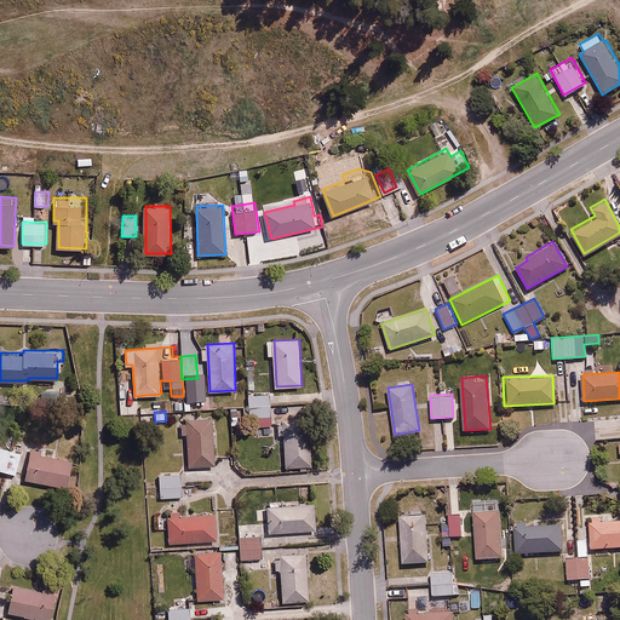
[(271,414),(256,415),(257,428),(271,426),(271,414)]
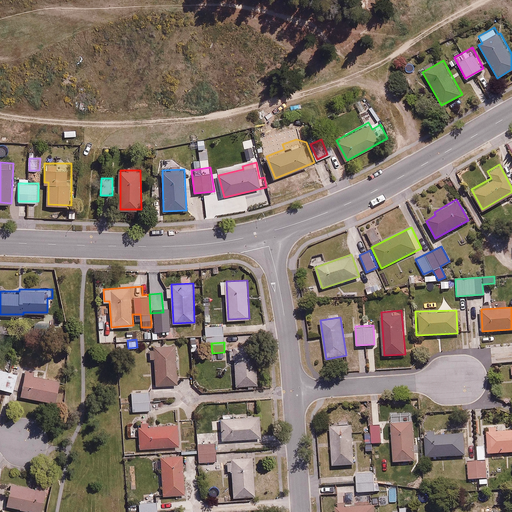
[(176,343),(154,343),(156,383),(178,383),(176,343)]
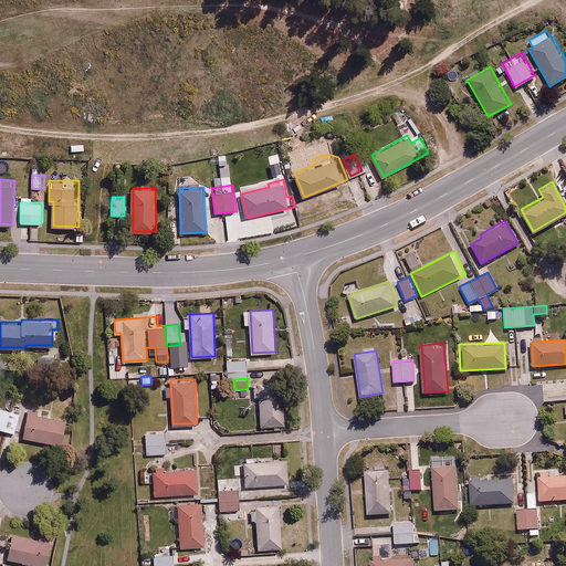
[(280,429),(289,428),(285,381),(258,384),(262,425),(279,423),(280,429)]
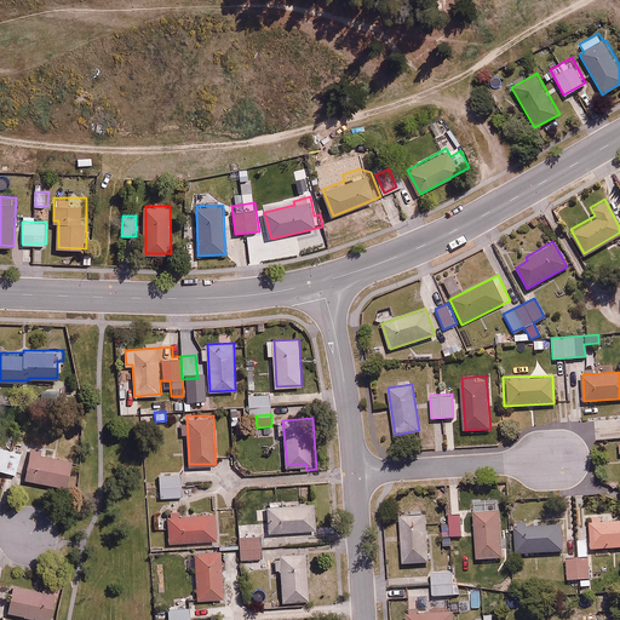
[(22,453),(0,447),(0,448),(0,469),(17,474),(22,453)]
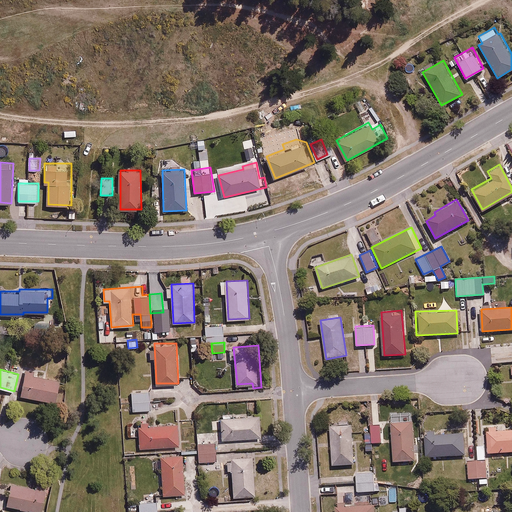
[(44,373),(27,369),(22,395),(56,402),(60,380),(43,377),(44,373)]
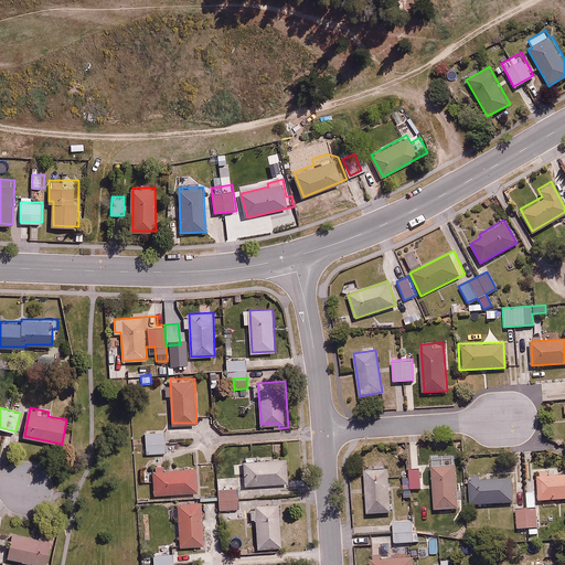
[(164,429),(145,430),(146,451),(166,450),(164,429)]
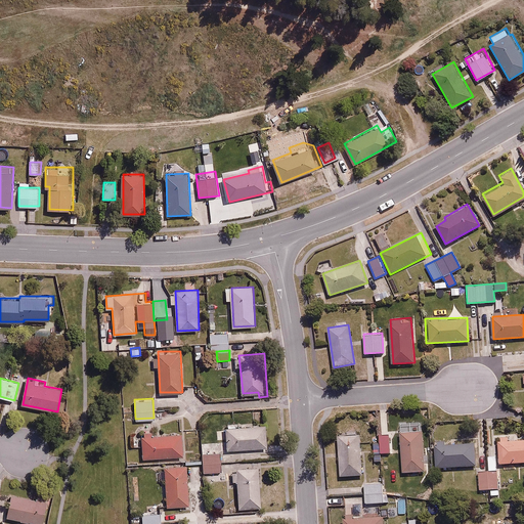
[(266,424),(226,427),(227,449),(267,446),(266,424)]
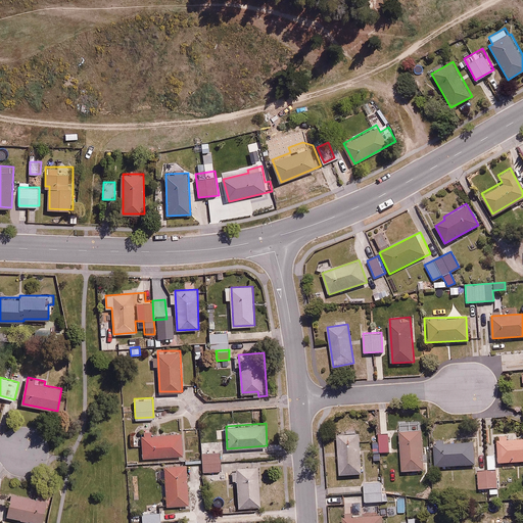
[(421,428),(398,430),(402,471),(424,470),(421,428)]
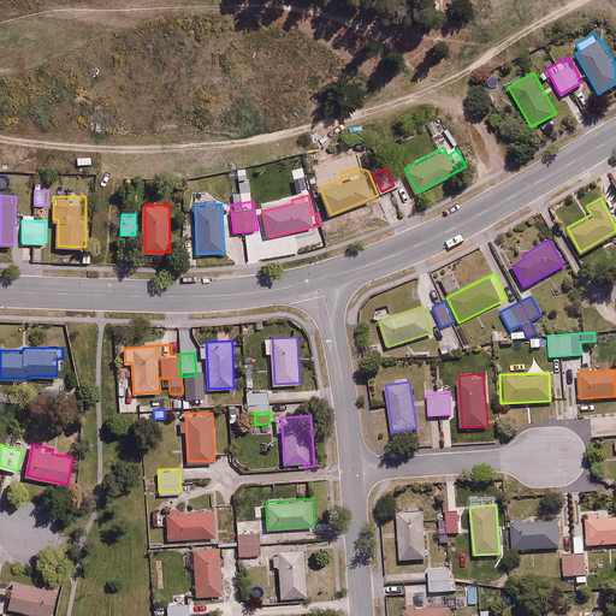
[(214,510),(167,513),(169,538),(215,535),(214,510)]
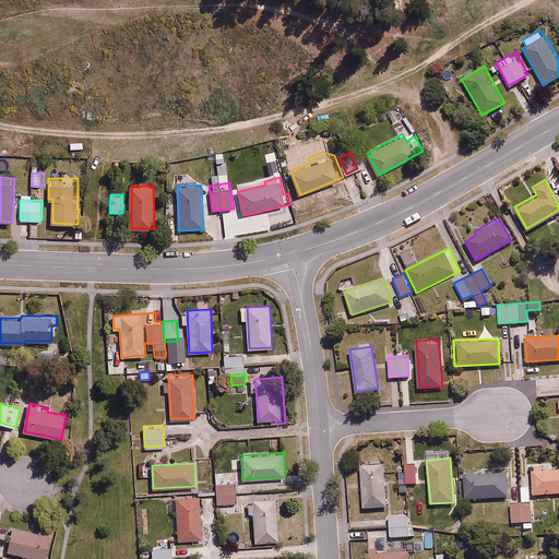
[(383,463),(359,464),(363,507),(385,504),(383,463)]
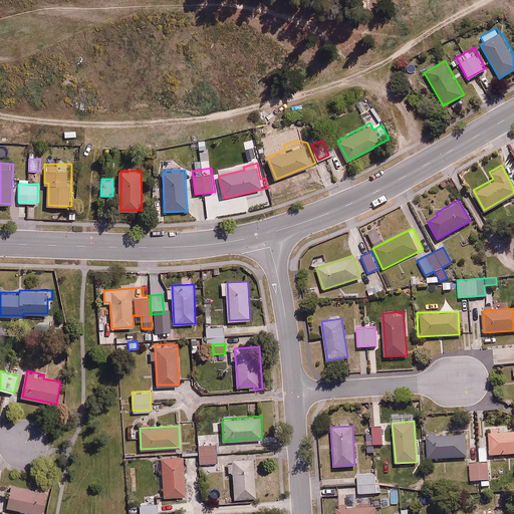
[(381,426),(371,426),(371,437),(371,443),(382,442),(381,426)]
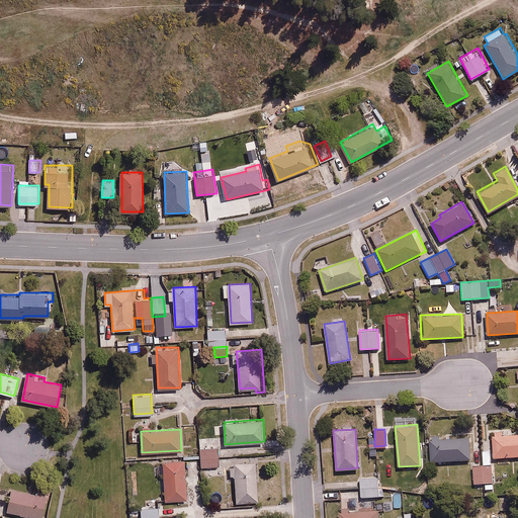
[(503,432),(492,432),(493,458),(517,456),(517,433),(503,434),(503,432)]
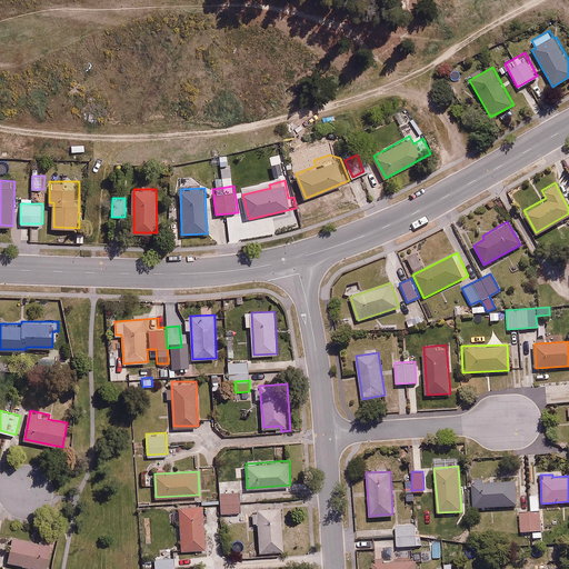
[(491,478),(491,481),(471,483),(473,508),(517,505),(515,480),(508,480),(508,477),(491,478)]
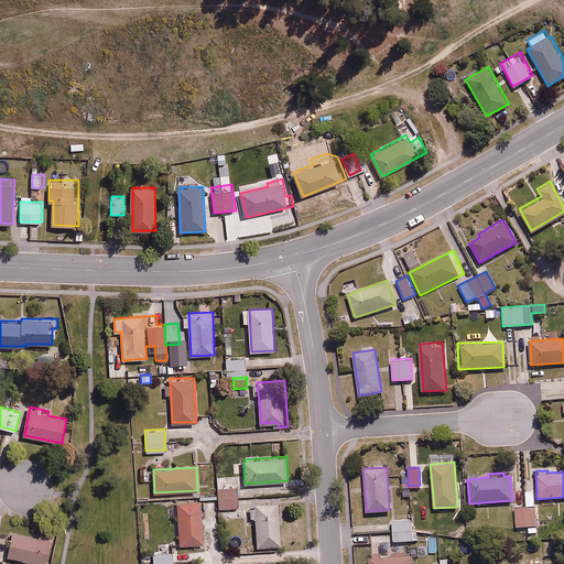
[(237,487),(218,487),(219,509),(238,508),(237,487)]
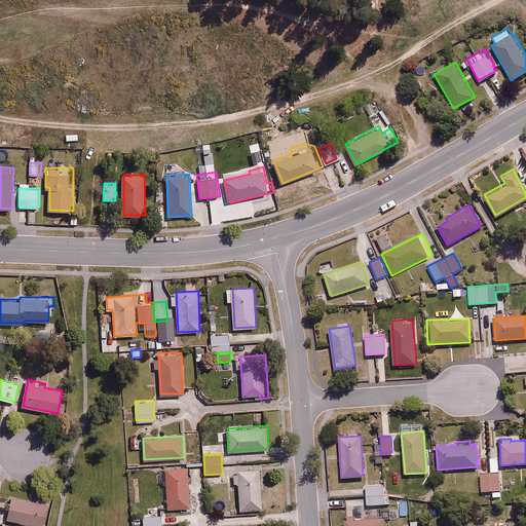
[(188,467),(165,468),(167,508),(189,506),(188,467)]
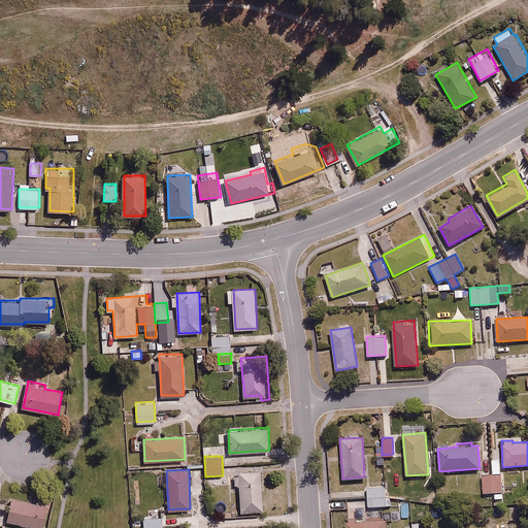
[(262,472),(238,473),(240,513),(263,512),(262,472)]
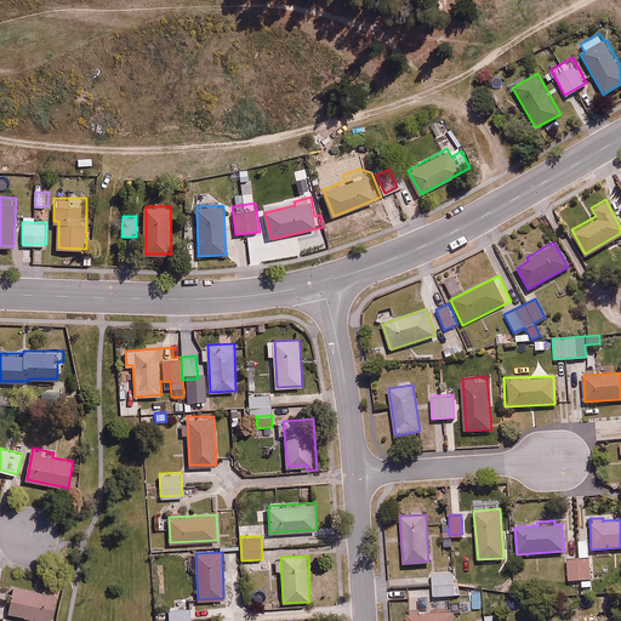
[(588,558),(567,558),(568,579),(588,579),(588,558)]
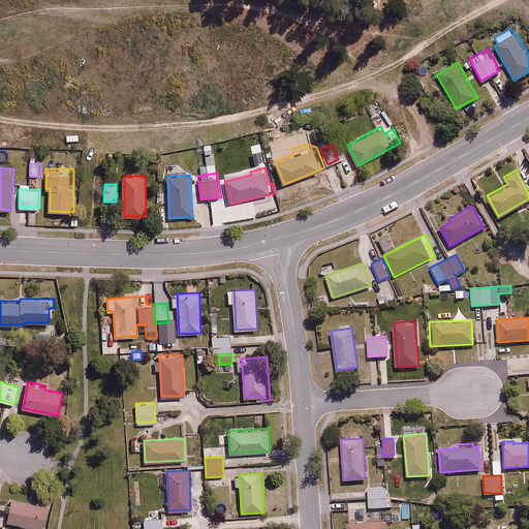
[(452,477),(442,478),(442,488),(452,487),(452,477)]
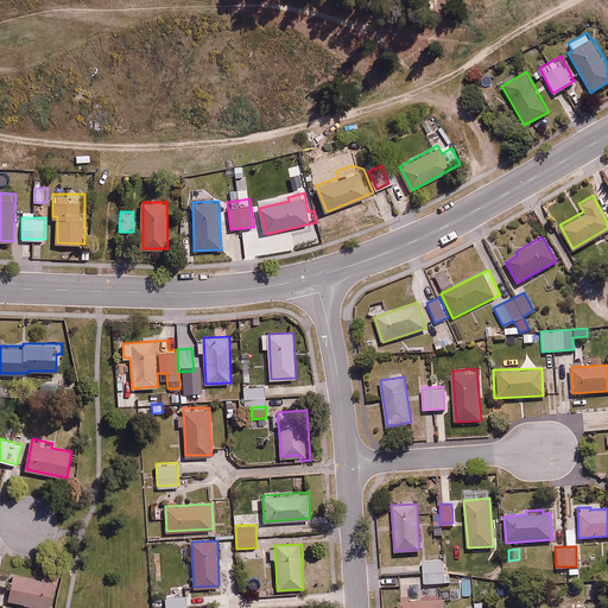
[(443,574),(443,561),(422,562),(423,583),(448,582),(447,574),(443,574)]
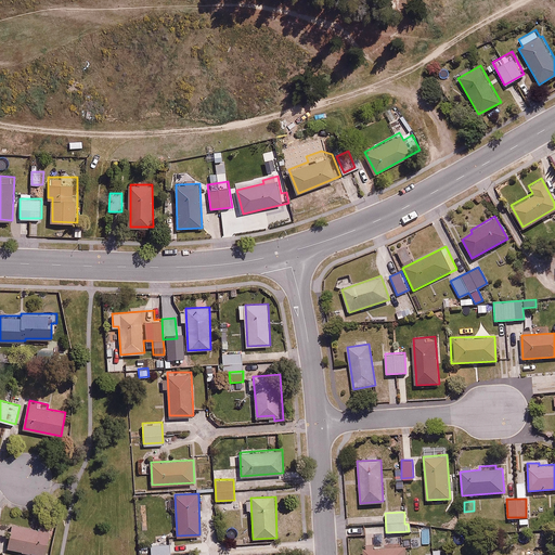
[(51,530),(12,524),(8,547),(47,554),(51,530)]
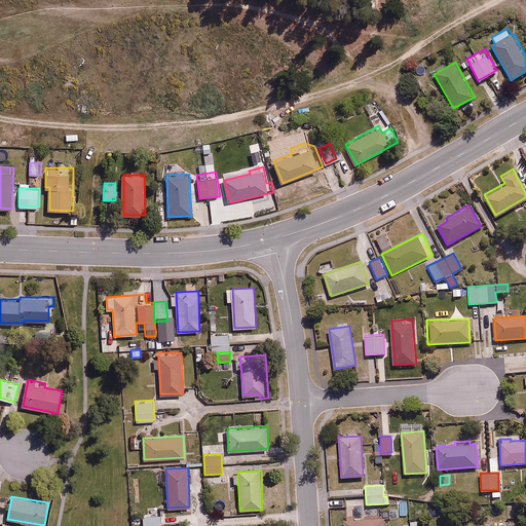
[(161,525),(160,515),(143,517),(144,525),(161,525)]
